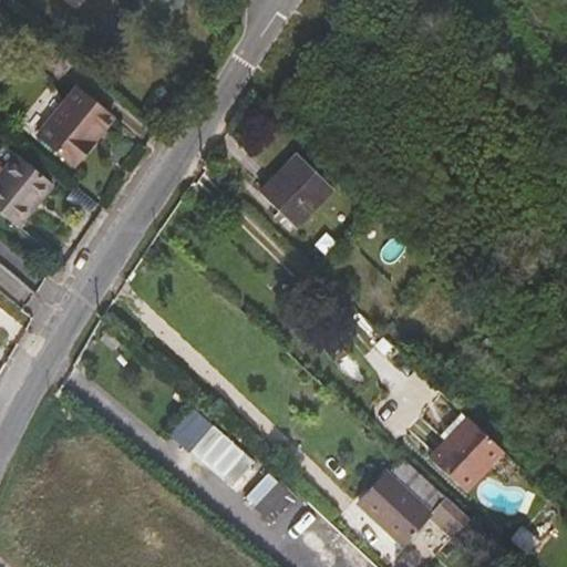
[(114,117),(76,88),(38,134),(75,165),(114,117)]
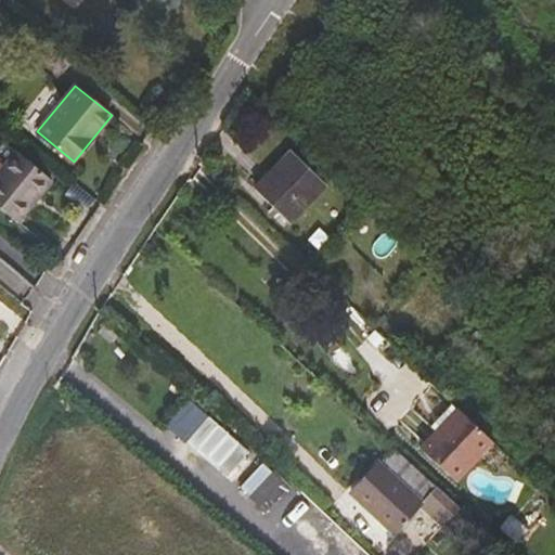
[(327,184),(292,150),(255,188),(289,222),(327,184)]
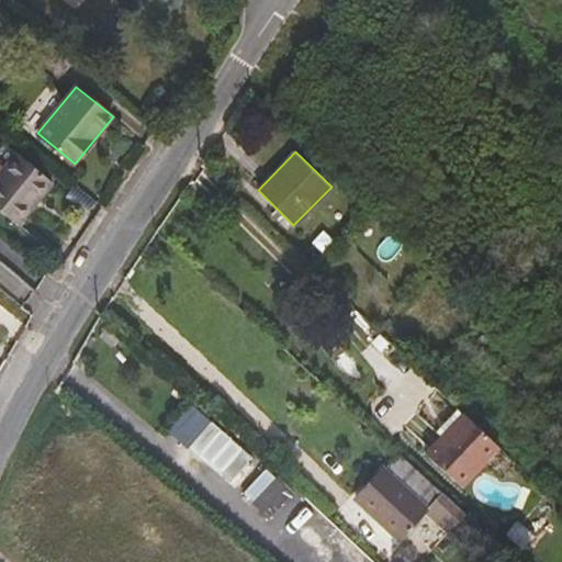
[(17,153),(4,168),(0,172),(0,210),(19,225),(53,182),(17,153)]
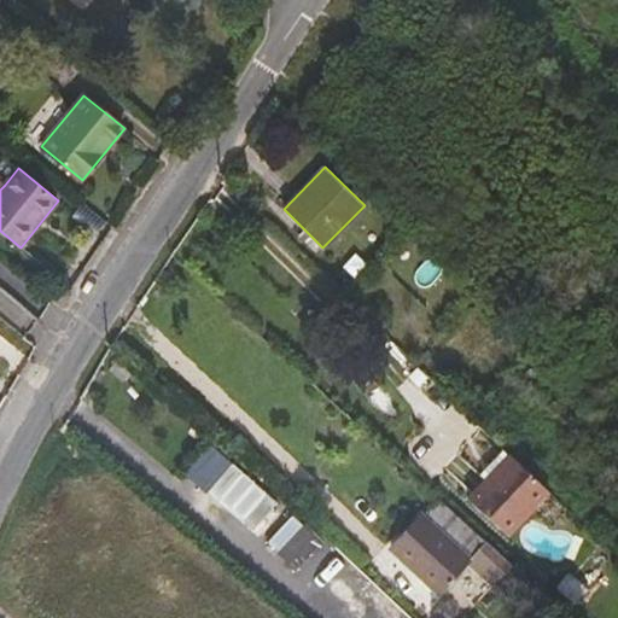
[(508,536),(552,491),(505,450),(481,474),(485,479),(467,499),(508,536)]
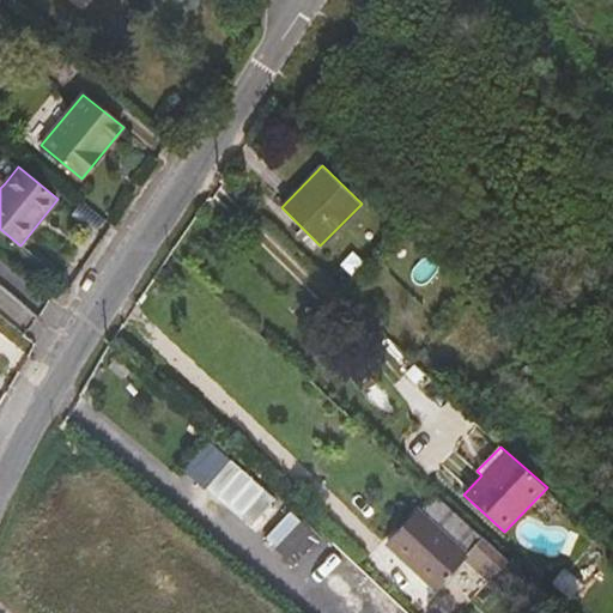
[(250,525),(275,496),(229,454),(204,484),(250,525)]
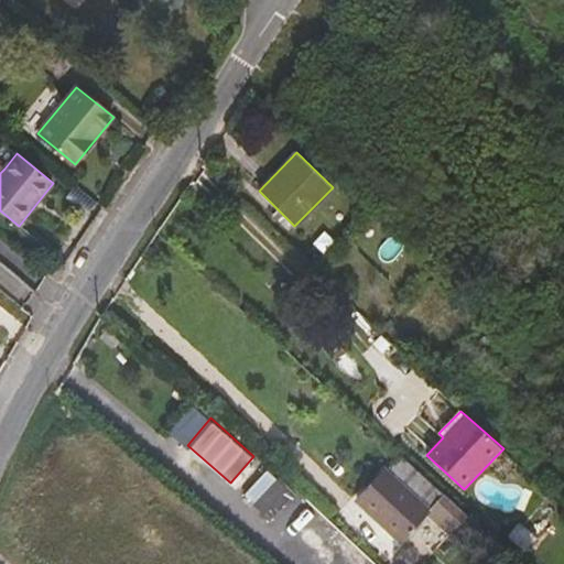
[(432,508),(444,495),(401,455),(389,468),(432,508)]
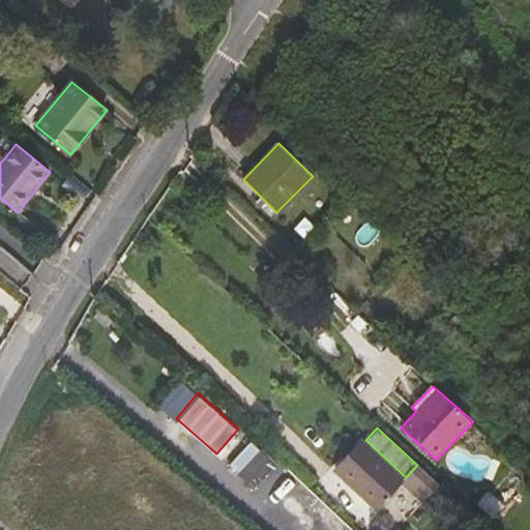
[(231,461),(253,483),(274,463),(254,440),(231,461)]
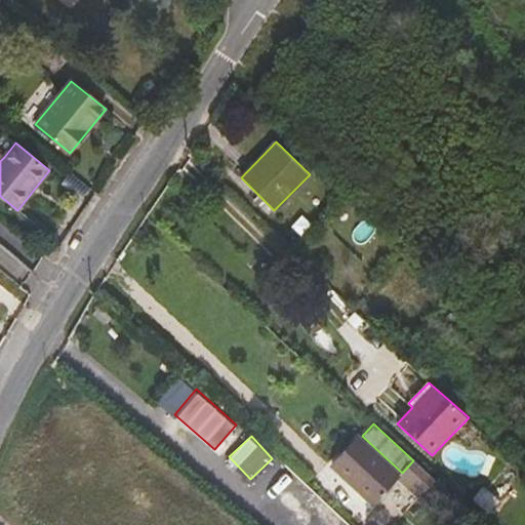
[(418,497),(435,480),(413,460),(402,473),(362,436),(335,465),(374,501),(380,494),(398,477),(418,497)]
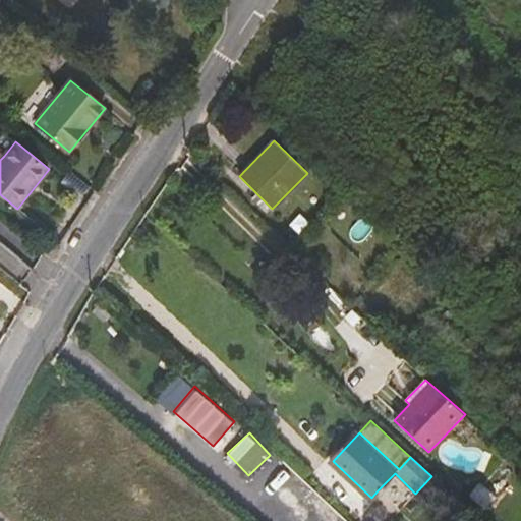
[(399,512),(415,494),(395,473),(378,490),(399,512)]
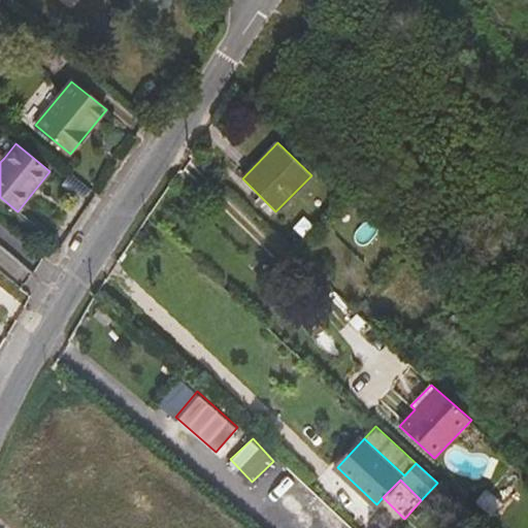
[(503,513),(499,508),(504,503),(487,489),(475,501),(492,517),(494,515),(498,519),(503,513)]
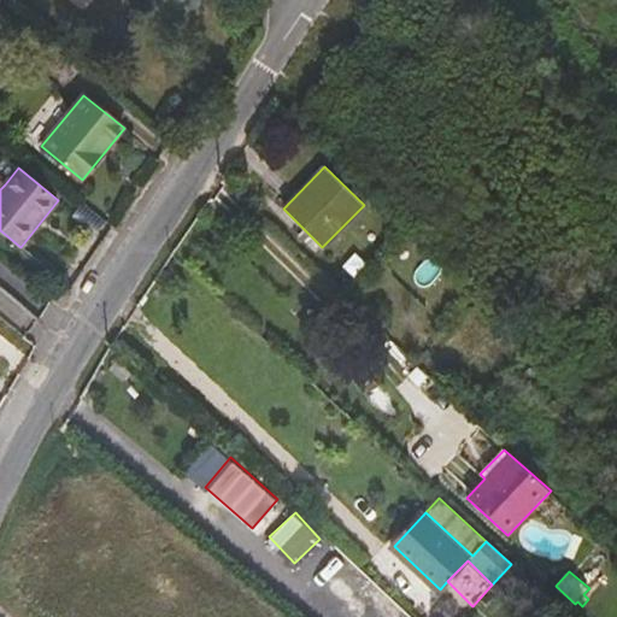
All buildings are outlined.
